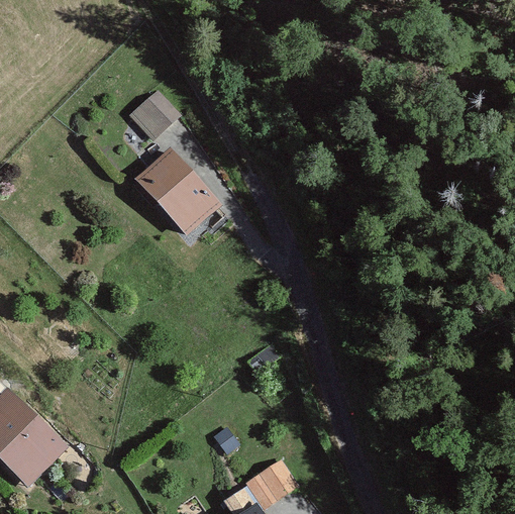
[(183,113),(161,90),(134,114),(156,137),(183,113)]
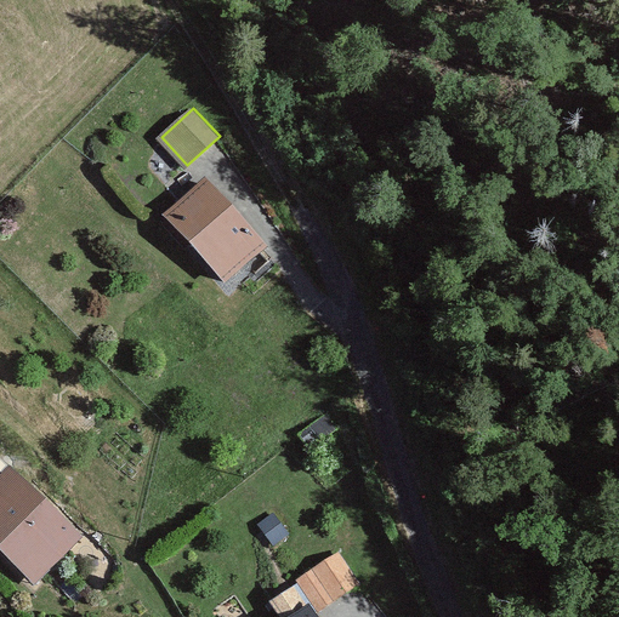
[(267,244),(210,184),(169,224),(226,284),(267,244)]
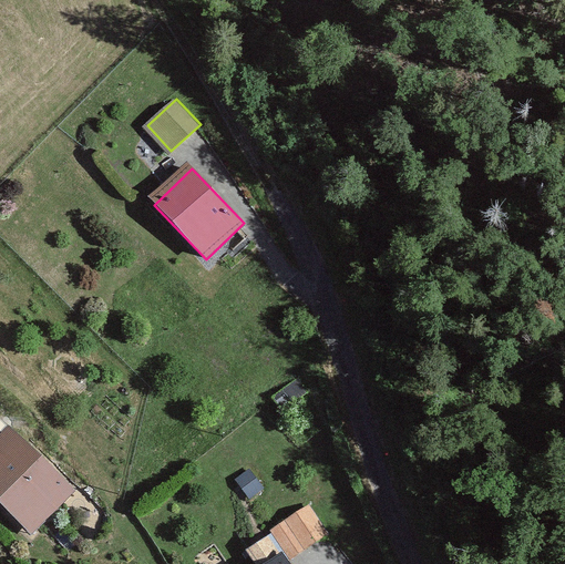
[(73,490),(7,430),(0,437),(0,494),(38,529),(73,490)]
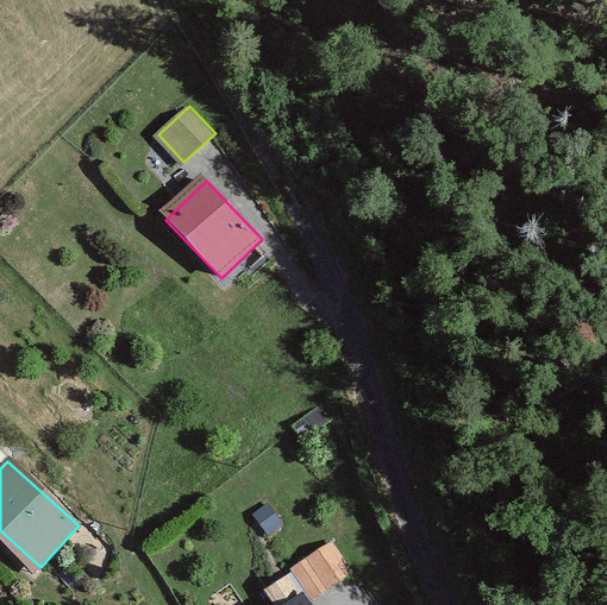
[(286,525),(269,504),(254,517),(270,539),(286,525)]
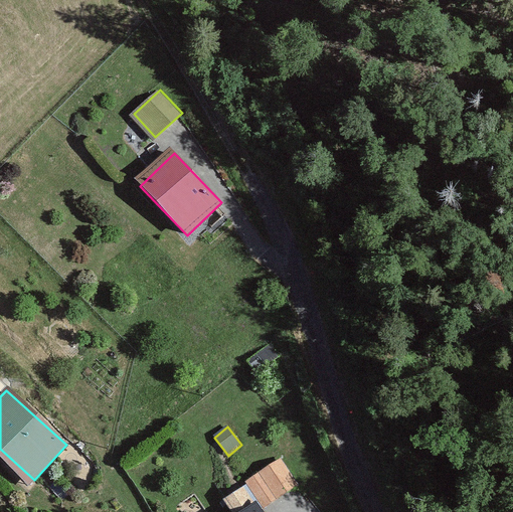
[(301,484),(281,456),(246,479),(267,507),(301,484)]
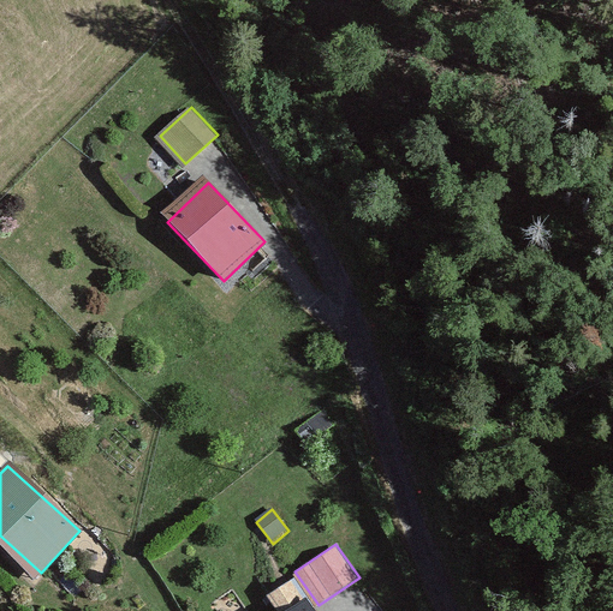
[(316,610),(292,575),(269,591),(283,610),(316,610)]
